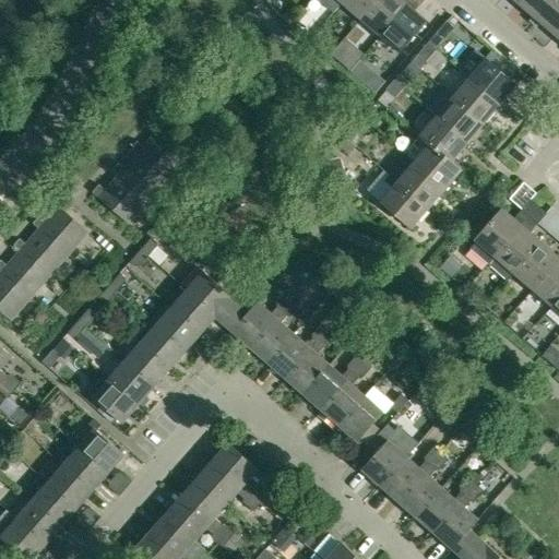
[(378,0),(344,0),(342,3),(361,20),(378,0)]
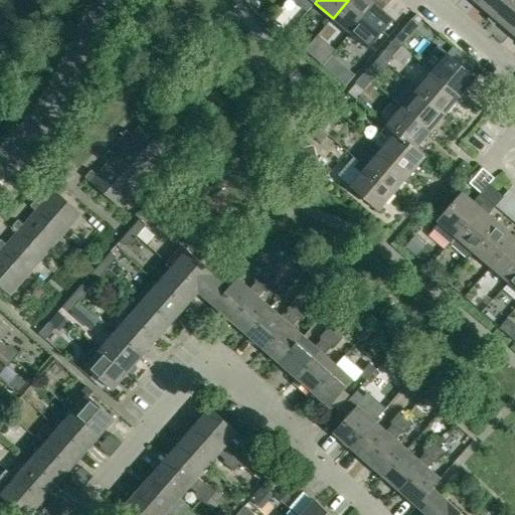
[(368,0),(348,0),(333,18),(351,33),(375,5),(368,0)]
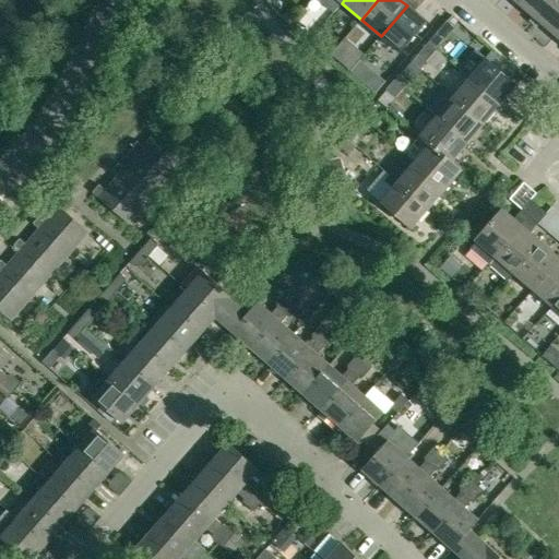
[(520,0),(519,3),(534,16),(530,21),(533,24),(552,0),(520,0)]
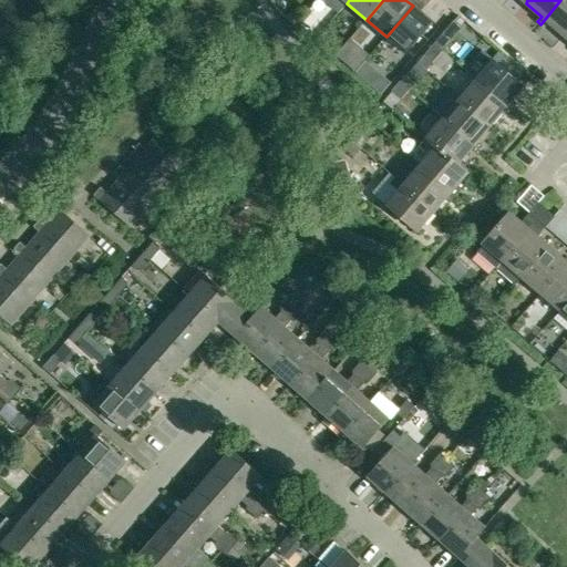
[(566,0),(560,0),(540,24),(545,28),(549,22),(563,34),(566,29),(566,0)]
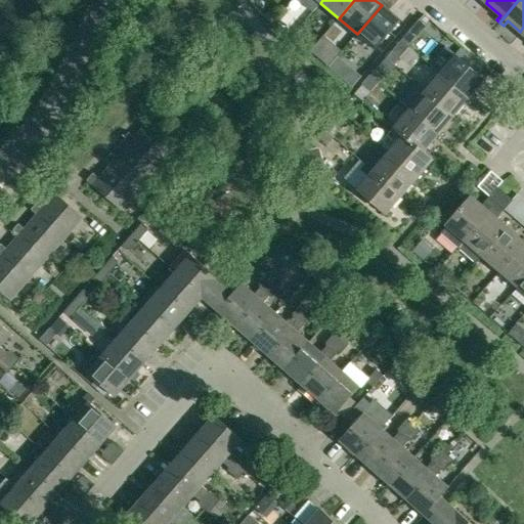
[(399,22),(382,5),(357,34),(375,49),(399,22)]
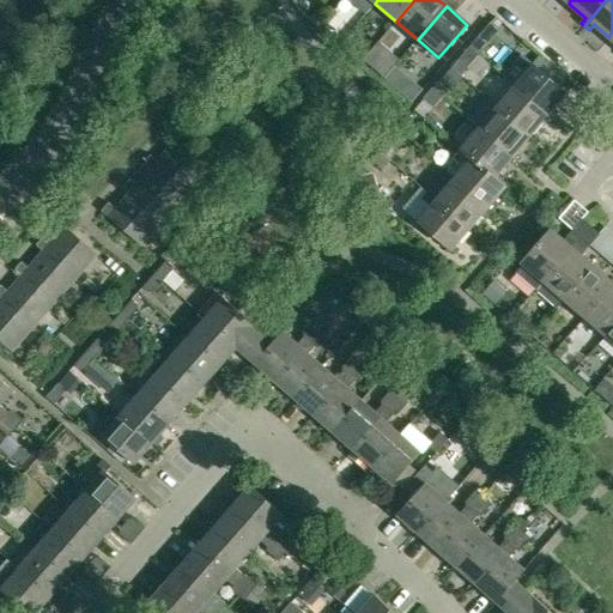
[(468,48),(478,55),(487,44),(478,37),(468,48)]
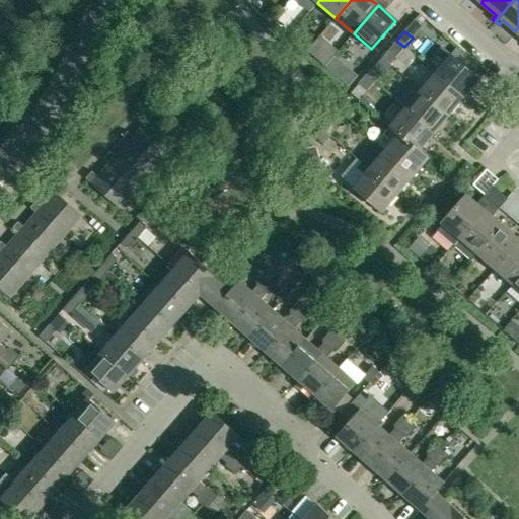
[(404,47),(396,41),(389,50),(396,56),(404,47)]
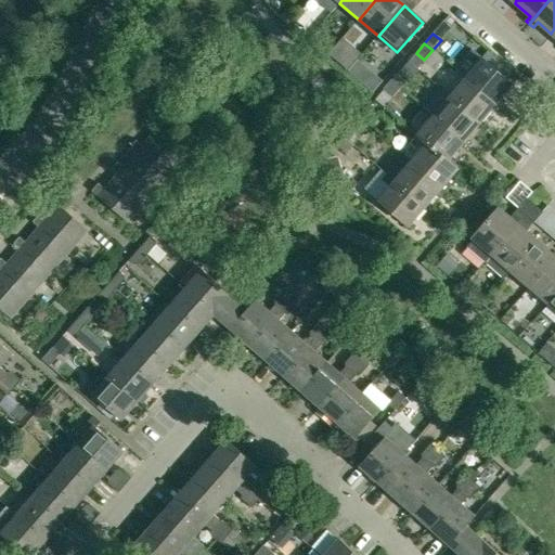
[(482,59),(466,78),(495,104),(500,108),(503,104),(499,101),(512,85),(482,59)]
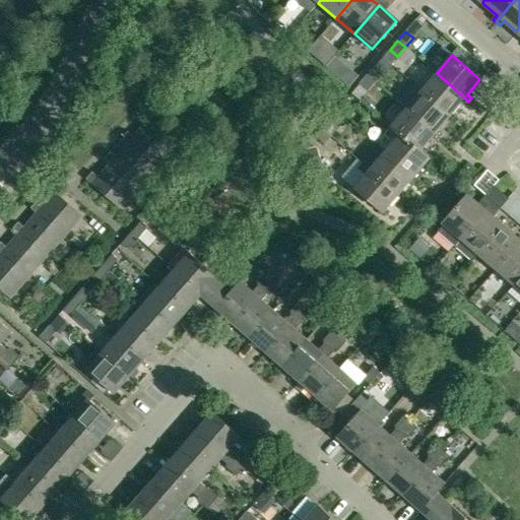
[(368,75),(375,82),(383,73),(375,66),(368,75)]
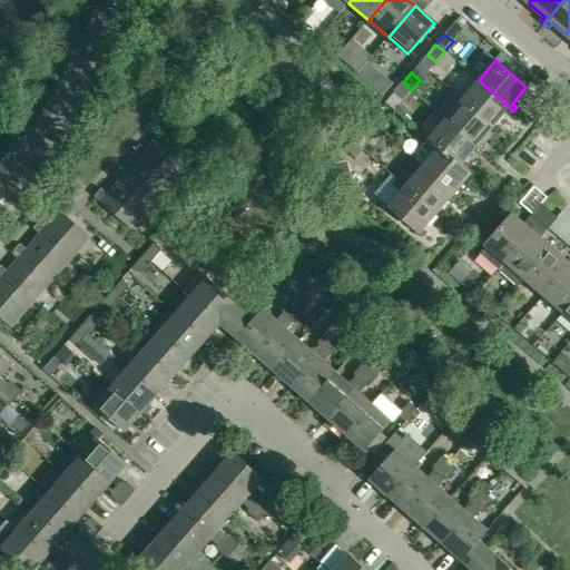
[(508,118),(510,115),(513,111),(509,107),(479,80),(461,100),(492,126),(503,114),(508,118)]
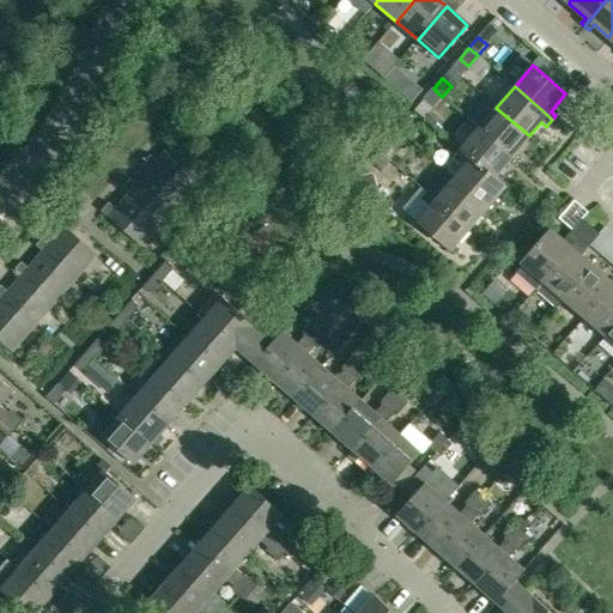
[(442,97),(434,89),(424,99),(434,108),(442,97)]
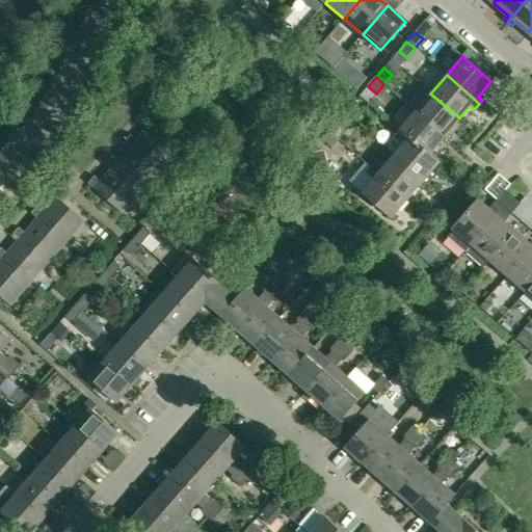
[(406,103),(416,111),(444,136),(449,139),(452,136),(447,132),(459,117),(430,94),(422,85),(406,103)]
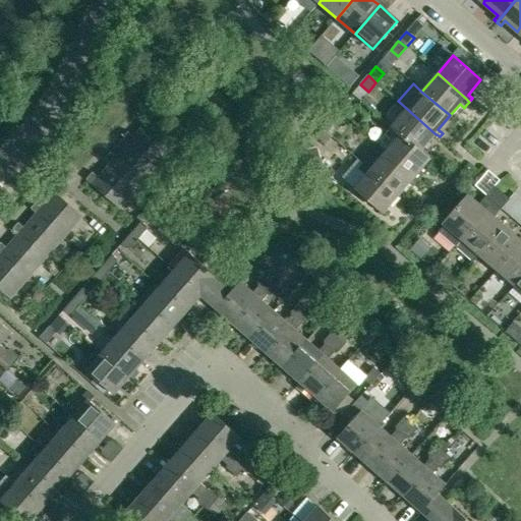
[(337,111),(345,118),(353,109),(345,103),(337,111)]
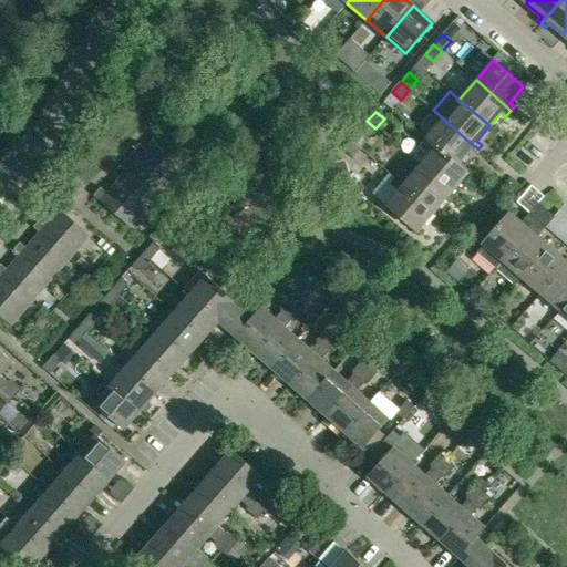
[(436,145),(457,164),(471,148),(475,153),(478,148),(473,145),(443,119),(426,137),(436,145)]
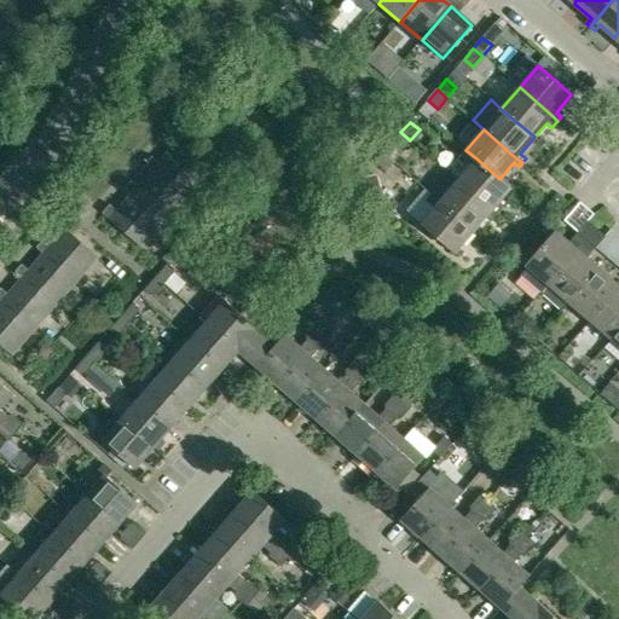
[(410,140),(400,132),(392,143),(400,151),(410,140)]
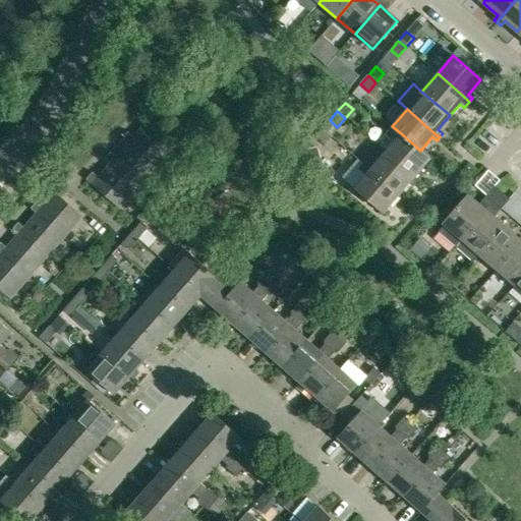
[(127,132),(122,138),(128,143),(155,167),(174,146),(147,122),(133,137),(127,132)]
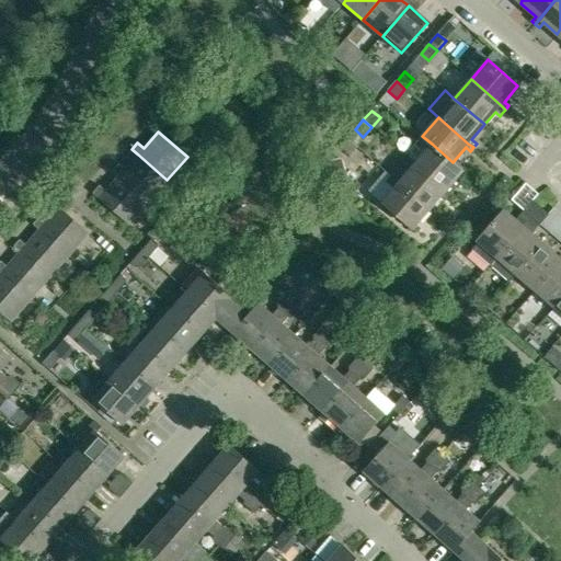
[(405,156),(415,164),(445,190),(450,195),(454,191),(448,186),(462,171),(453,162),(432,144),(422,136),(405,156)]
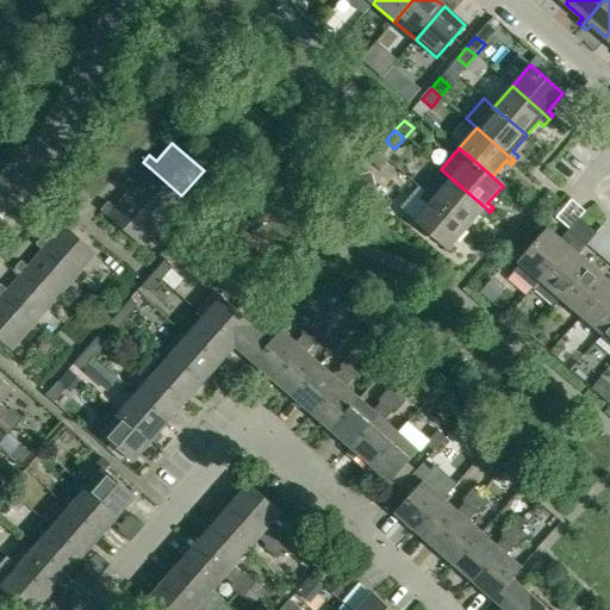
[(378,151),(369,160),(380,169),(388,161),(378,151)]
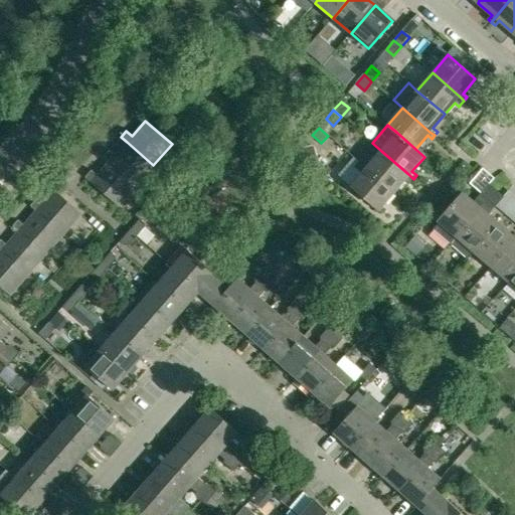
[(136,185),(153,165),(127,142),(114,155),(109,151),(103,157),(109,161),(136,185)]
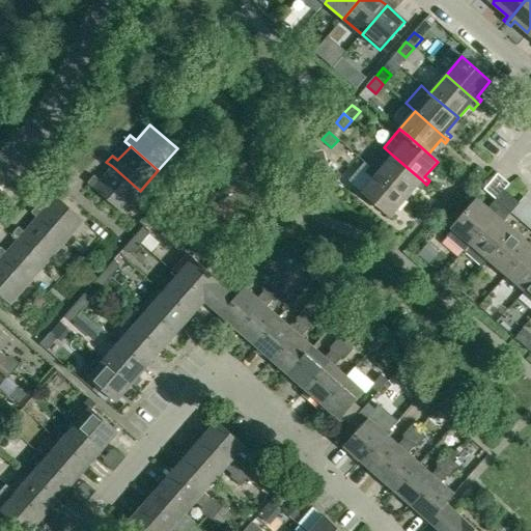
[(421,191),(423,188),(426,185),(421,179),(393,156),(378,173),(407,198),(416,187),(421,191)]
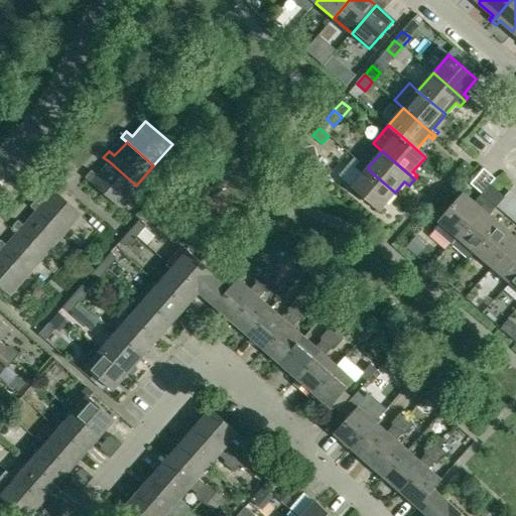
[(136,185),(109,161),(97,175),(91,170),(86,177),(91,182),(118,206),(136,185)]
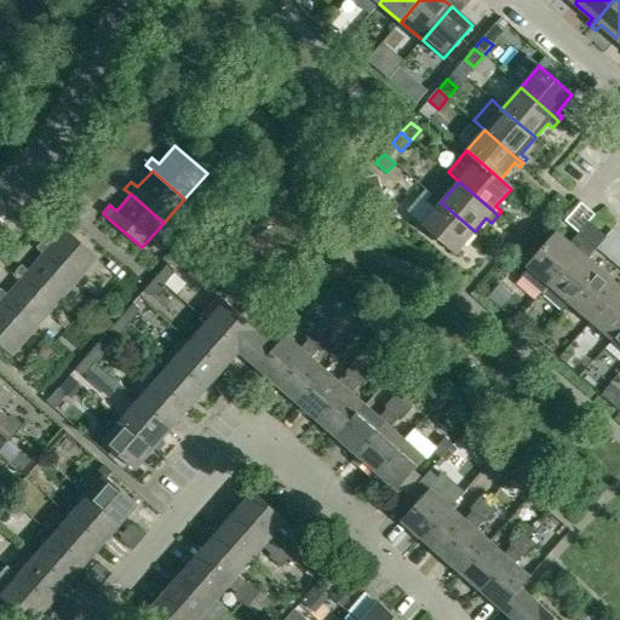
[(475,231),(441,202),(422,224),(455,253),(461,258),(465,253),(459,248),(475,231)]
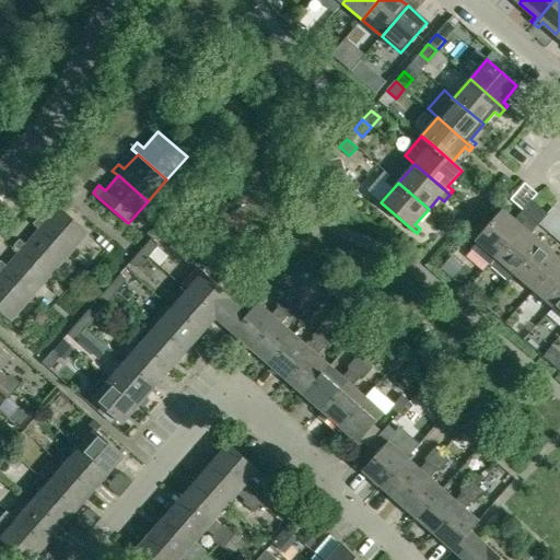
[(523,210),(531,217),(539,207),(532,200),(523,210)]
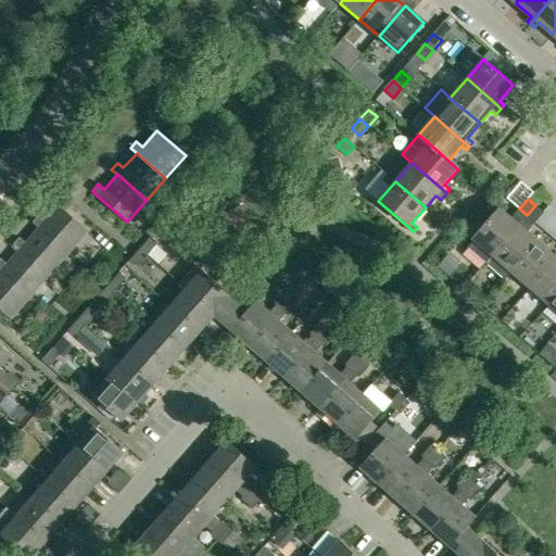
[(68,253),(88,230),(59,205),(45,222),(38,216),(33,223),(39,228),(68,253)]
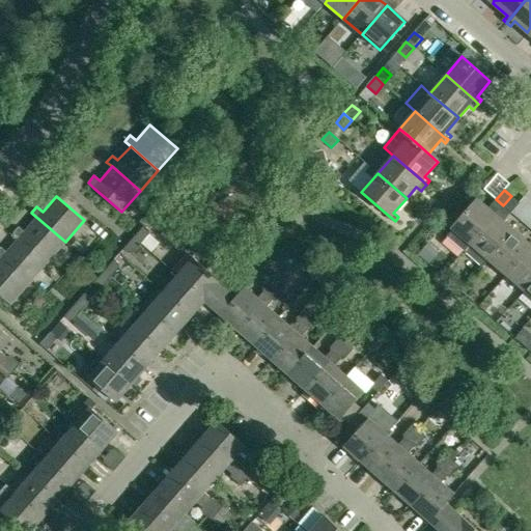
[(520,203),(511,196),(503,205),(511,213),(520,203)]
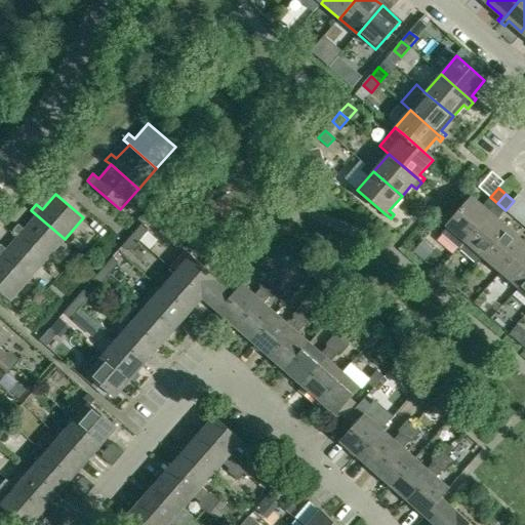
[(465,241),(489,212),(471,197),(446,226),(448,227),(443,234),(458,247),(465,241)]
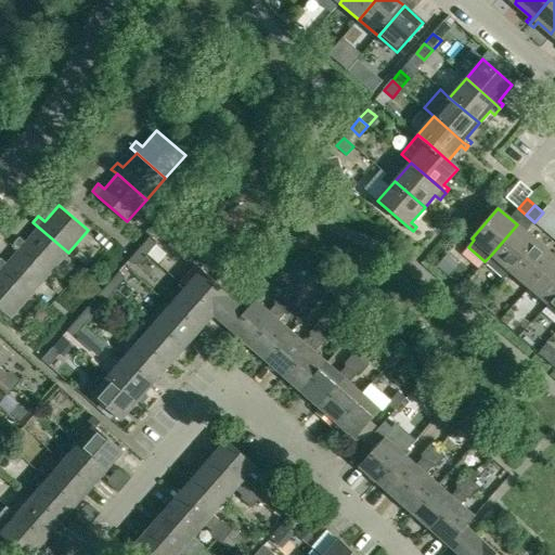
[(162,218),(151,230),(166,243),(176,231),(162,218)]
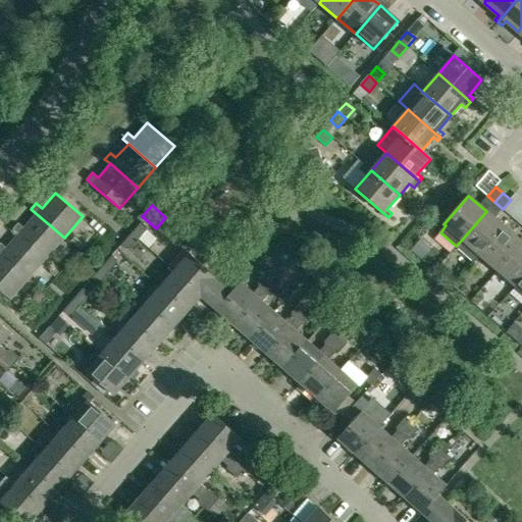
[(479,255),(504,226),(486,211),(462,240),(456,246),(474,261),(479,255)]
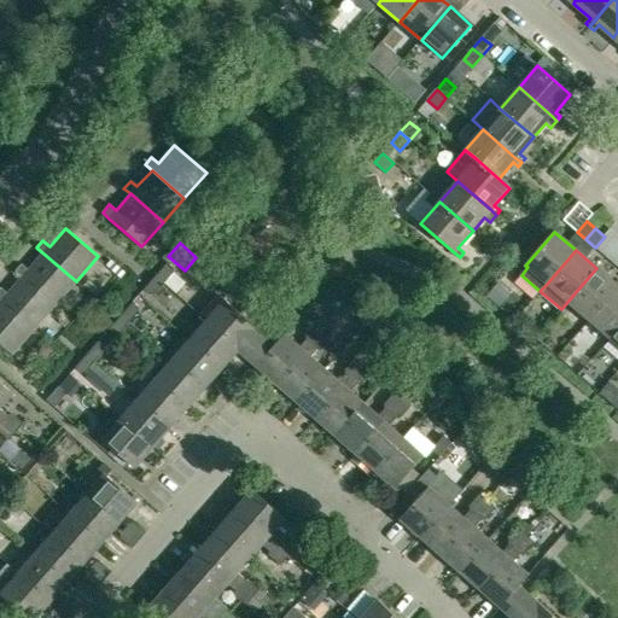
[(54,305),(76,281),(44,254),(28,270),(22,264),(16,270),(22,278),(54,305)]
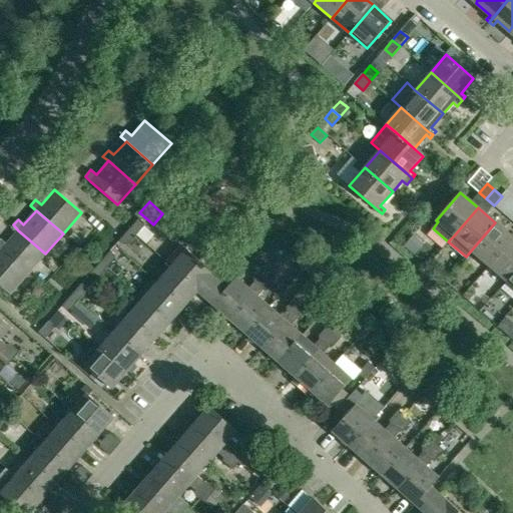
[(128,229),(135,235),(137,233),(143,226),(143,222),(138,217),(128,229)]
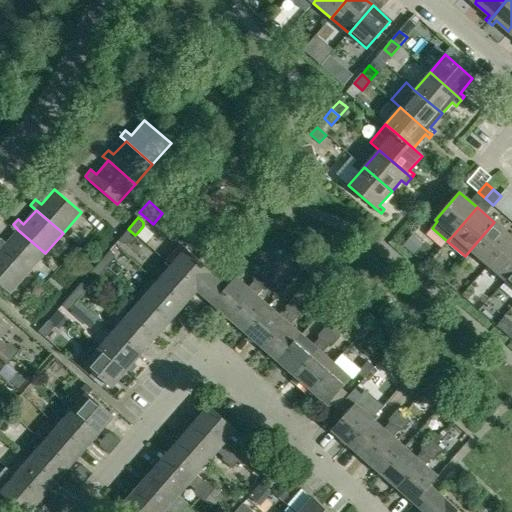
[(487,265),(511,237),(507,233),(494,222),(470,250),(487,265)]
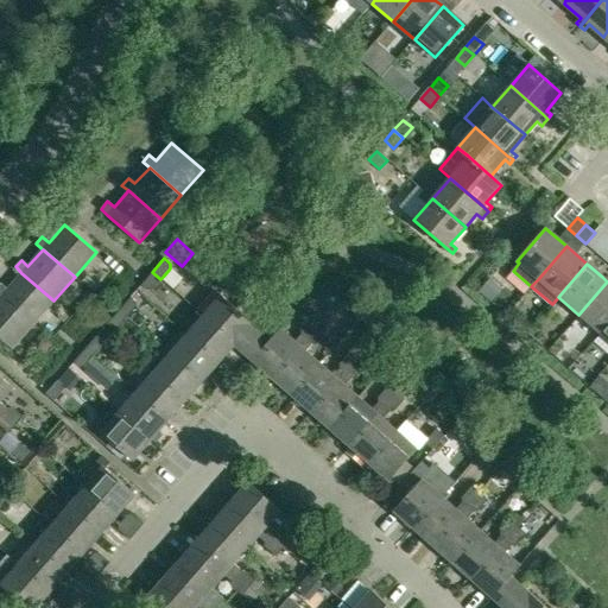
[(160,279),(152,272),(140,285),(146,290),(151,290),(160,279)]
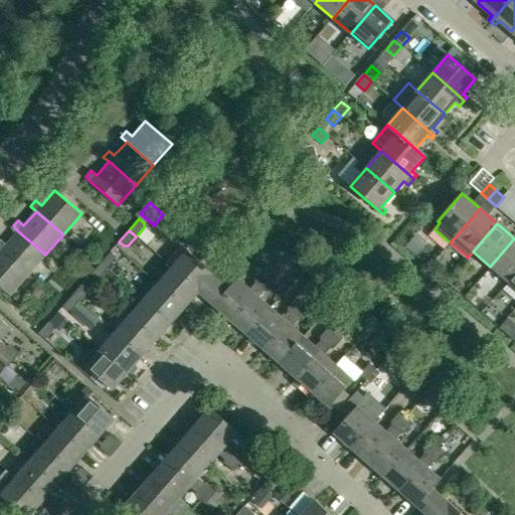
[(27,275),(45,254),(18,231),(6,245),(0,240),(0,239),(0,250),(0,251),(27,275)]
